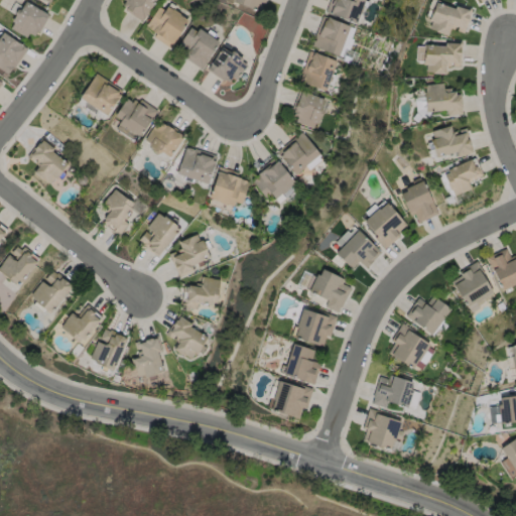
[(122,12),(124,0),(151,0),(148,16),(122,12)]
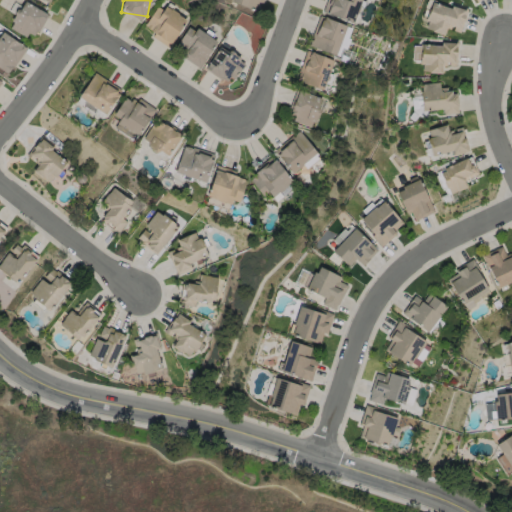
[(262,0),(258,12),(231,2),(231,0),(262,0)]
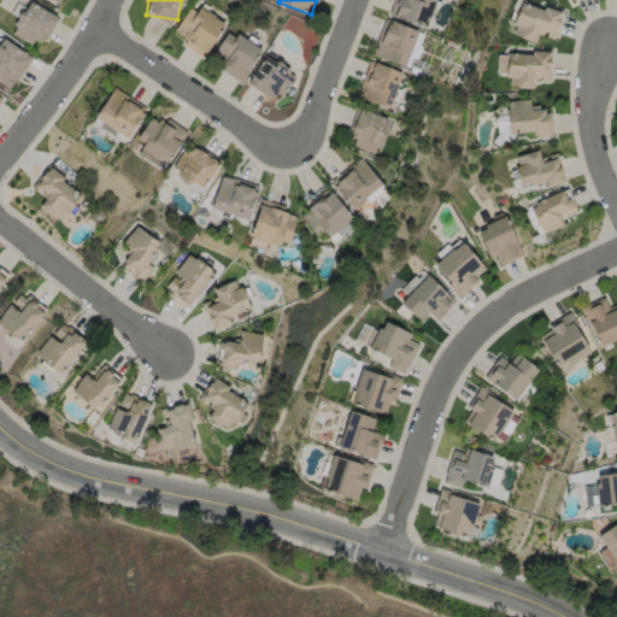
[(438,0),(424,29),(391,13),(397,0),(438,0)]
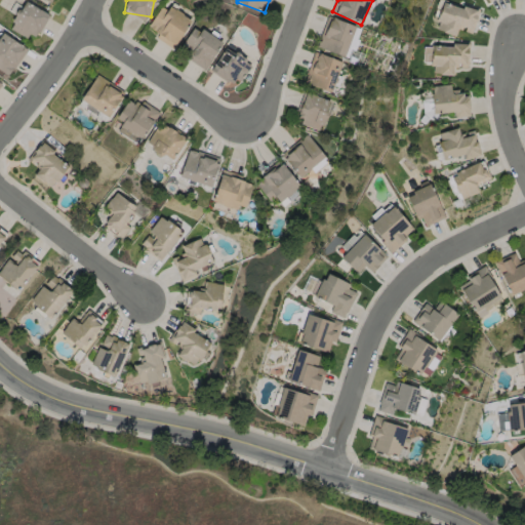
[(9,28),(26,1),(49,15),(34,42),(9,28)]
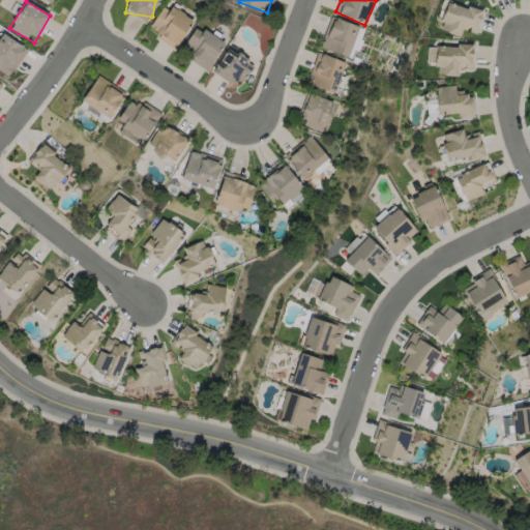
[(483,11),(476,33),(464,29),(461,36),(439,30),(448,1),(483,11)]
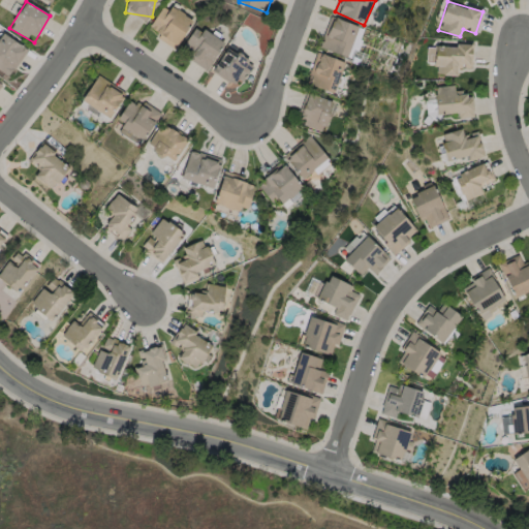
[(168,47),(151,23),(177,3),(194,27),(168,47)]
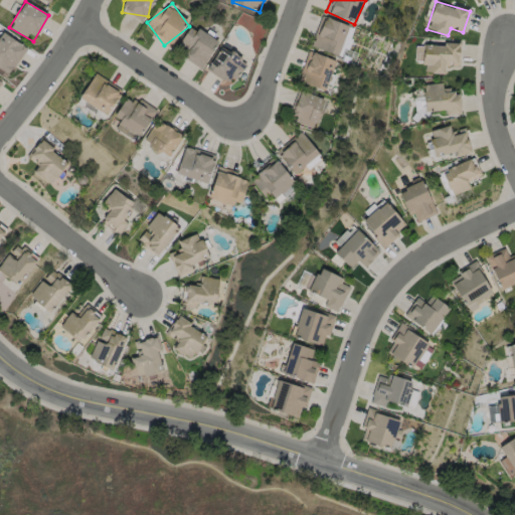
[(349,27),(338,56),(313,47),(323,18),(349,27)]
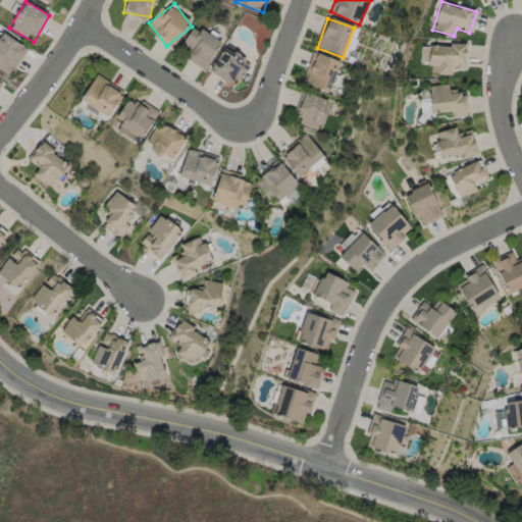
[(222,41),(205,69),(186,58),(190,52),(181,47),(195,24),(222,41)]
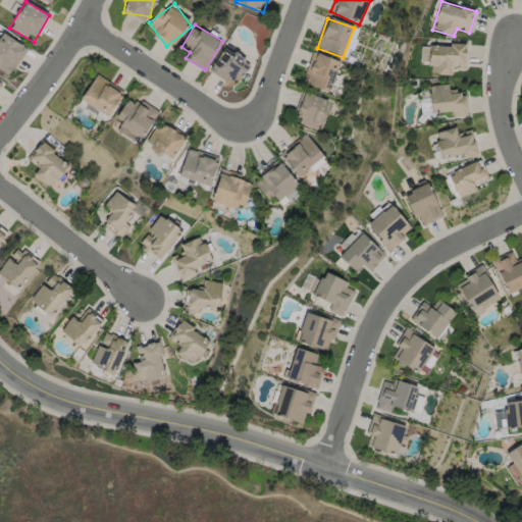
[(8,76),(0,70),(0,32),(1,31),(28,50),(8,76)]
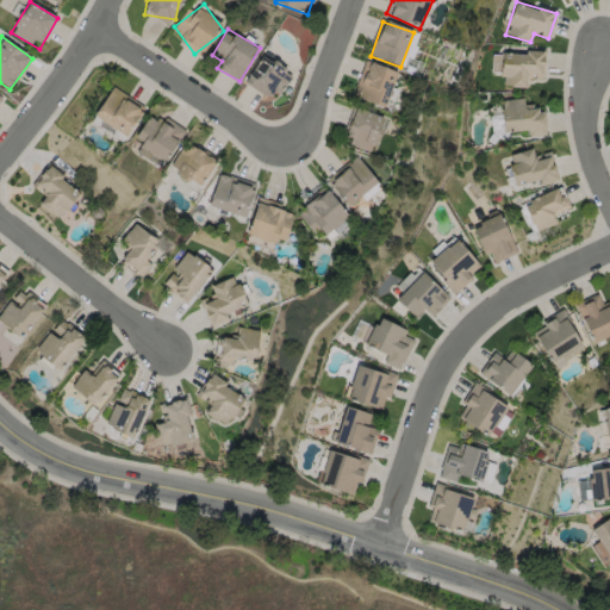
[(246,81),(266,53),(294,74),(274,103),(246,81)]
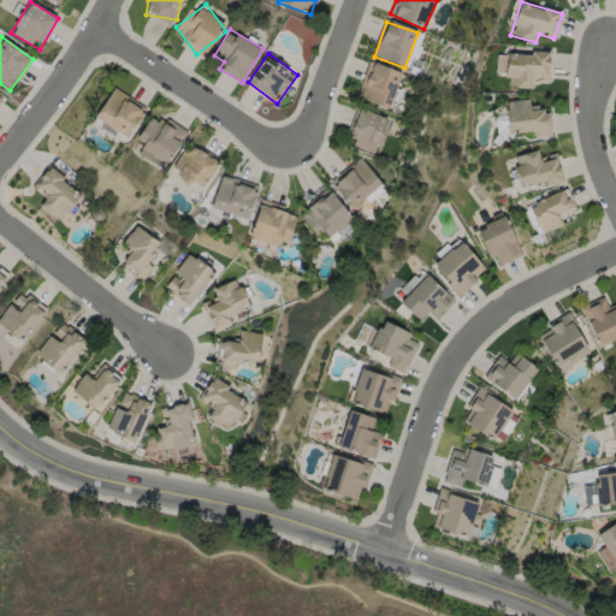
[(550,53),(550,78),(534,78),(533,88),(503,87),(503,53),(550,53)]
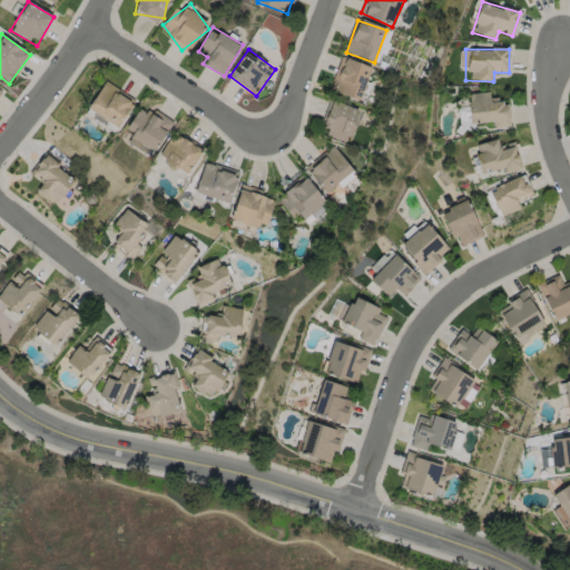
[(371,67),(361,100),(332,91),(342,58),(371,67)]
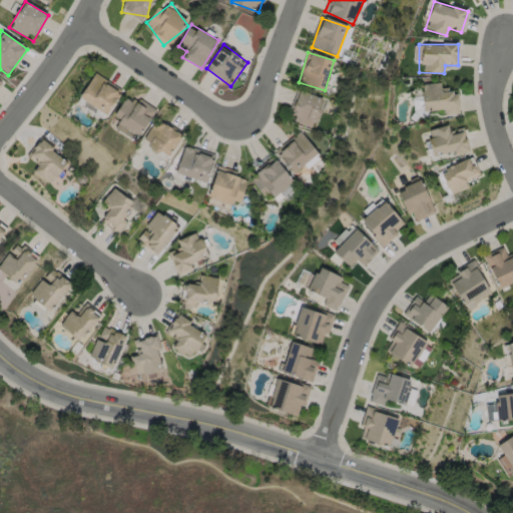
[(79,98),(94,73),(122,90),(106,115),(79,98)]
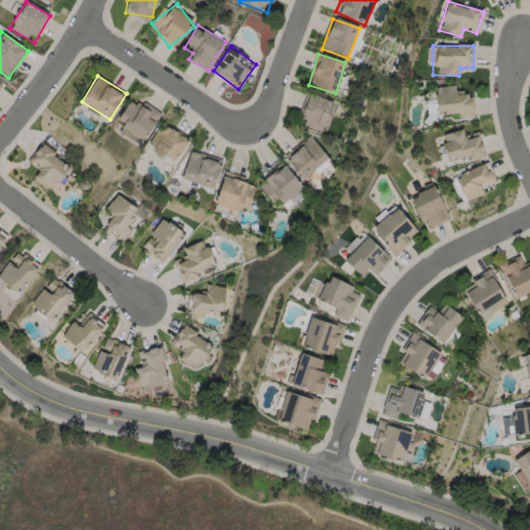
[(436,86),(455,85),(455,93),(473,92),(475,118),(460,119),(459,114),(437,115),(436,86)]
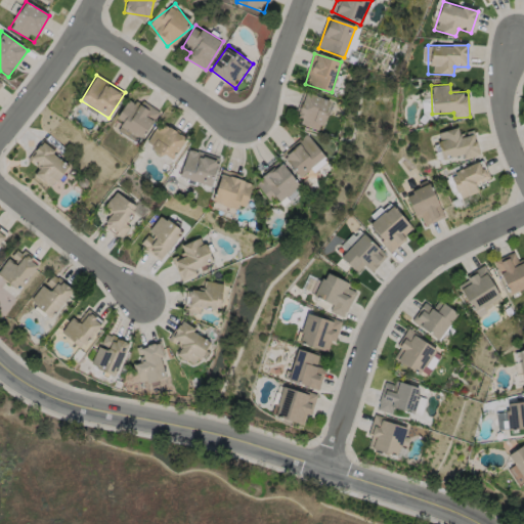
[(319,132),(294,120),(307,92),(333,103),(319,132)]
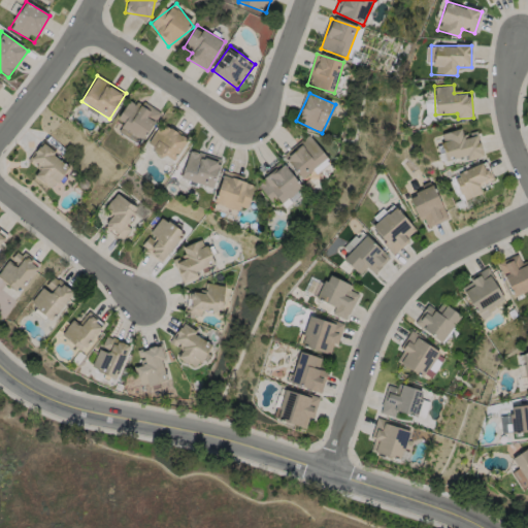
[(133,98),(161,116),(145,140),(118,123),(133,98)]
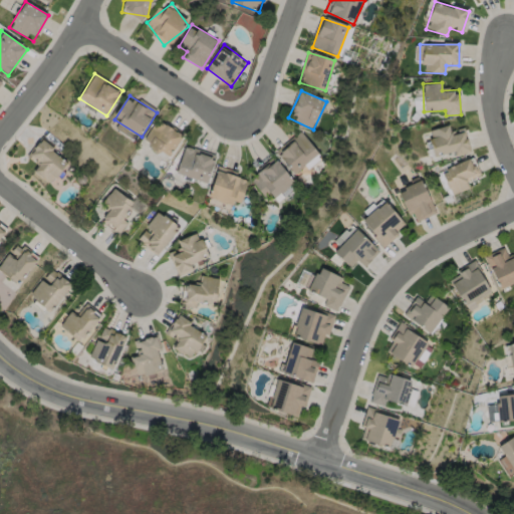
[(170,158),(143,143),(157,118),(183,135),(170,158)]
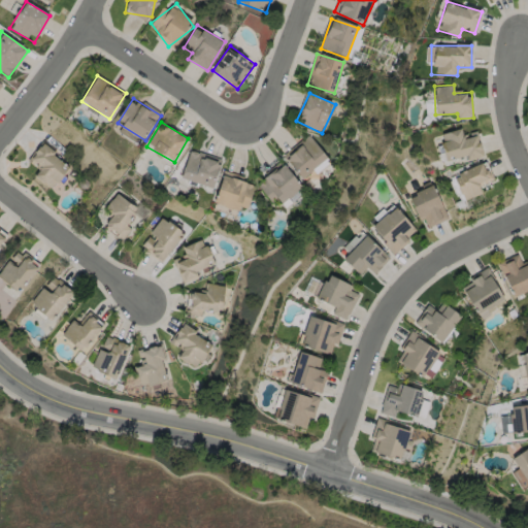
[(476,134),(482,151),(449,163),(439,135),(460,128),(464,138),(476,134)]
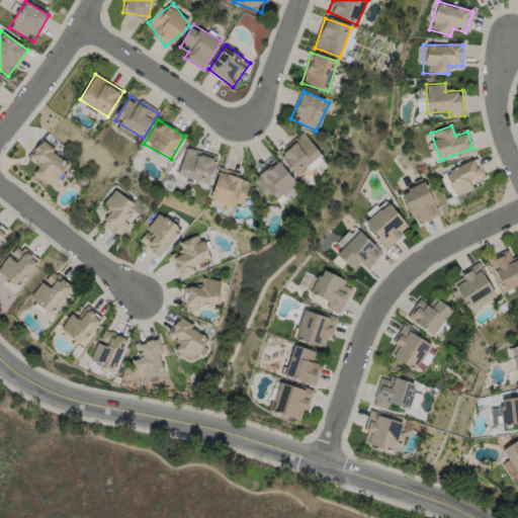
[(279,156),(304,134),(323,156),(299,177),(279,156)]
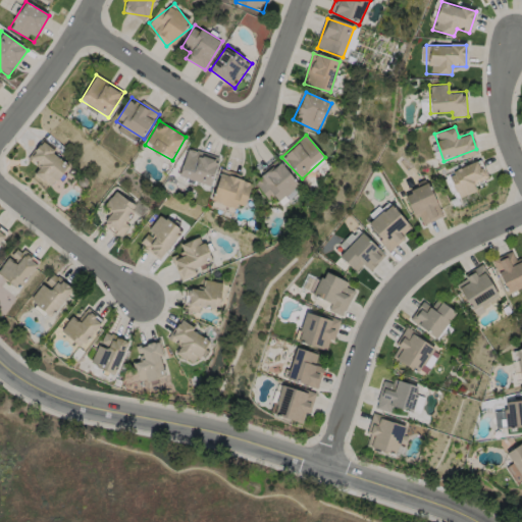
[(34,172),(39,165),(29,157),(43,142),(70,164),(51,187),(34,172)]
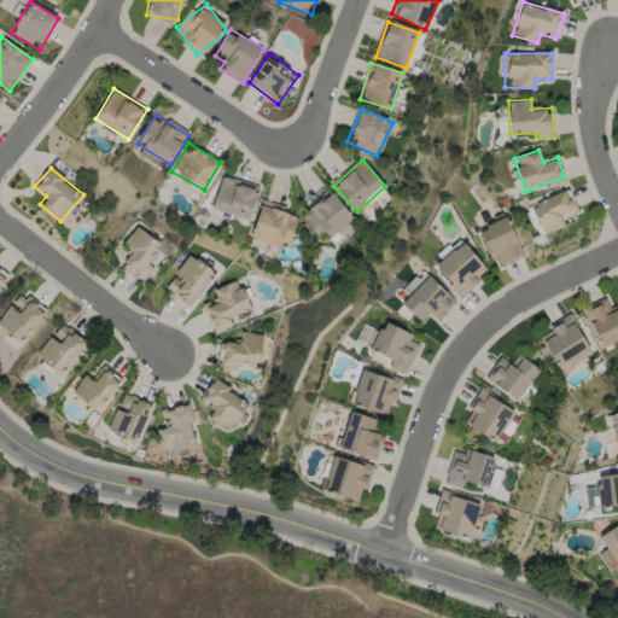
[(213,210),(221,176),(257,186),(249,220),(213,210)]
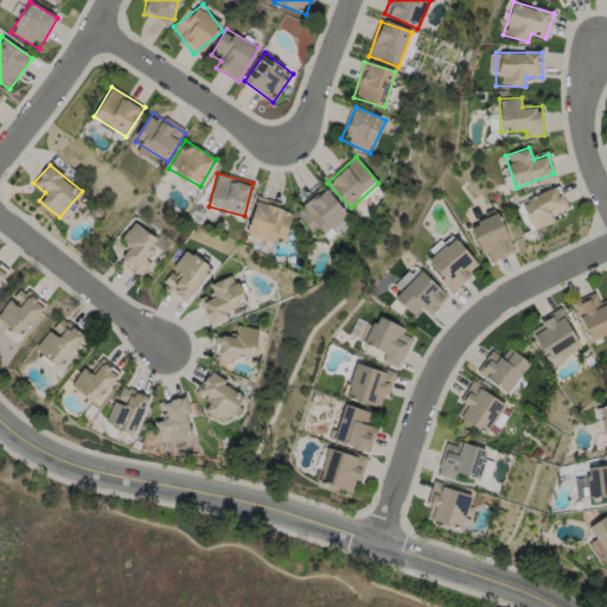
[(519,204),(557,185),(570,210),(532,230),(519,204)]
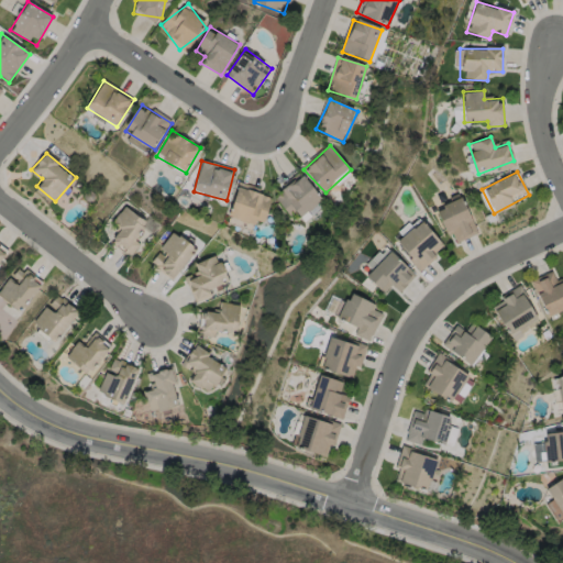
[(276,189),(309,178),(319,206),(297,212),(296,208),(283,212),(276,189)]
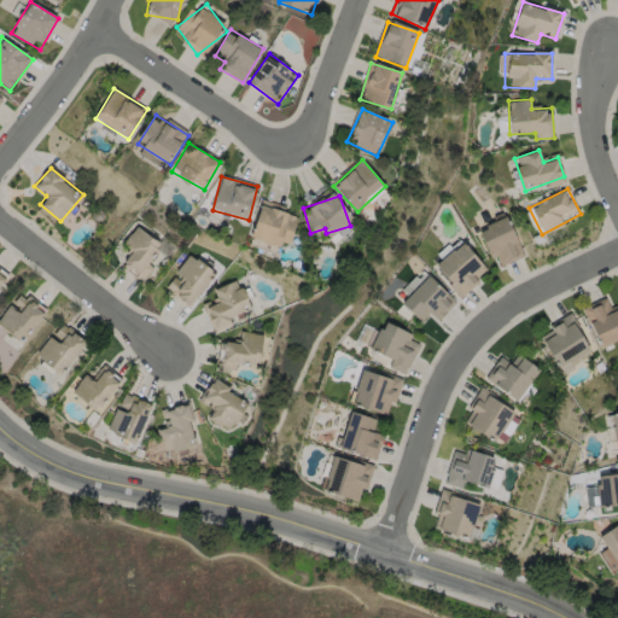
[(289,249),(250,238),(260,204),(298,215),(289,249)]
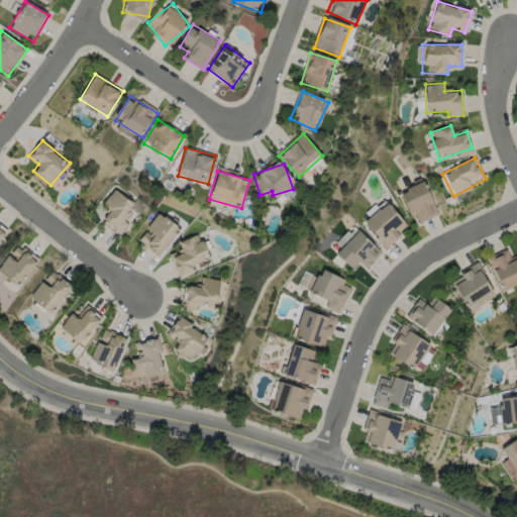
[(400,192),(423,181),(439,213),(417,225),(400,192)]
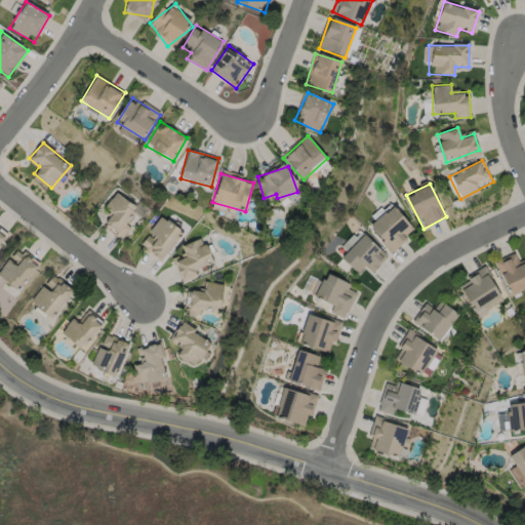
[(120,238),(104,227),(113,212),(105,207),(116,192),(140,210),(120,238)]
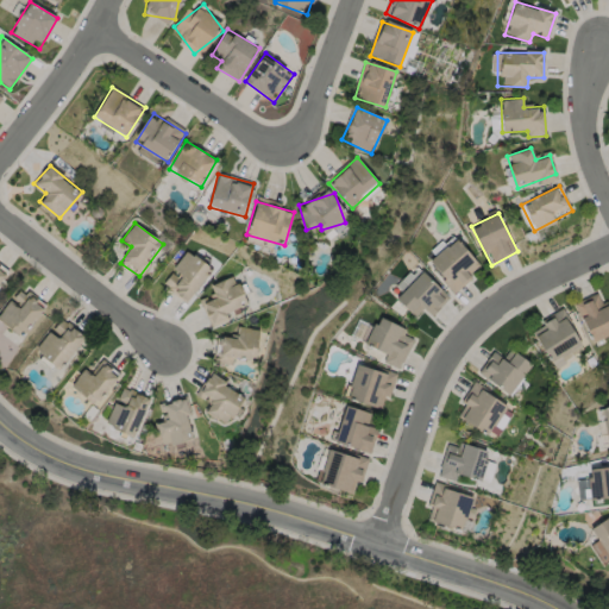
[(443,244),(445,246),(460,238),(481,272),(450,292),(428,253),(443,244)]
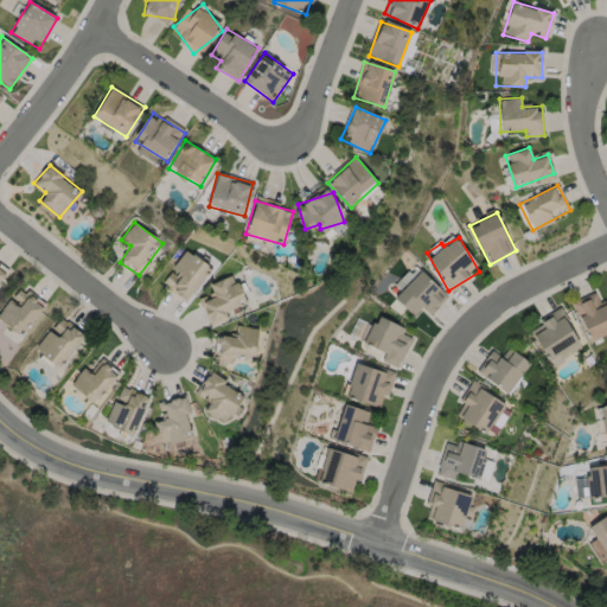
[(160,285),(187,249),(211,268),(185,302),(160,285)]
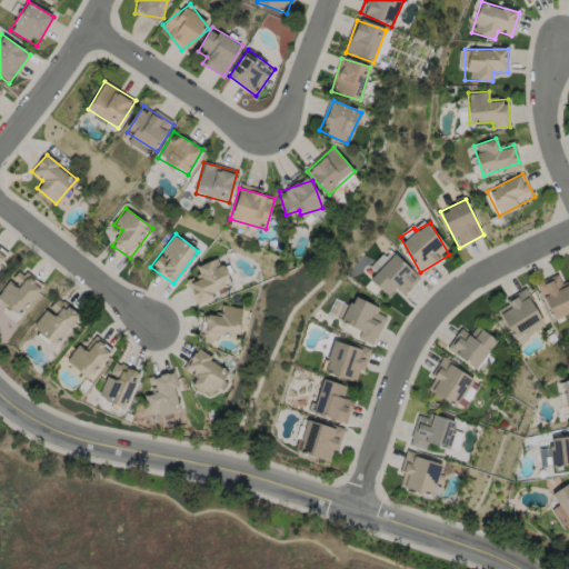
[(403,296),(395,288),(388,296),(369,279),(377,270),(376,269),(391,252),(420,278),(403,296)]
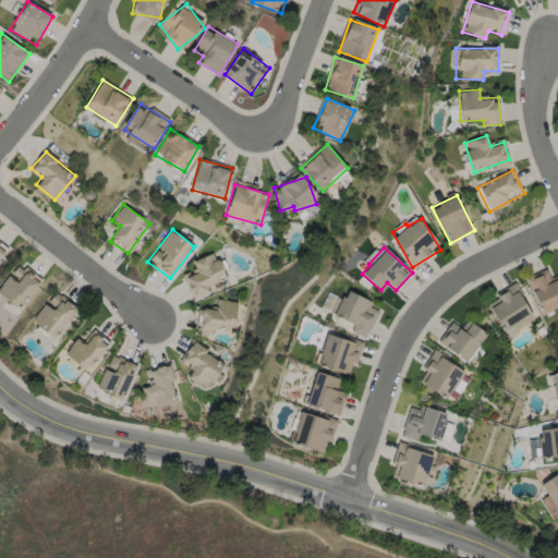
[(193,299),(184,277),(197,271),(193,262),(214,253),(228,283),(193,299)]
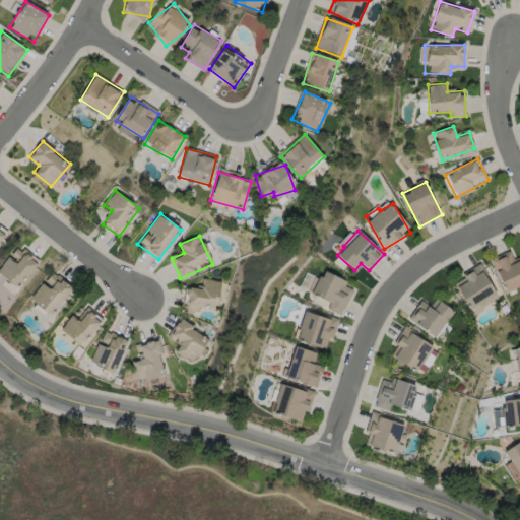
[(519,284),(506,291),(491,260),(515,249),(519,260),(519,284)]
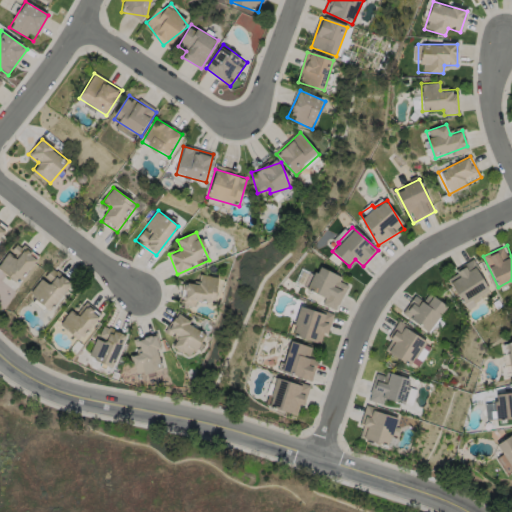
[(0,263),(11,251),(17,256),(25,247),(38,258),(16,282),(0,267),(0,263)]
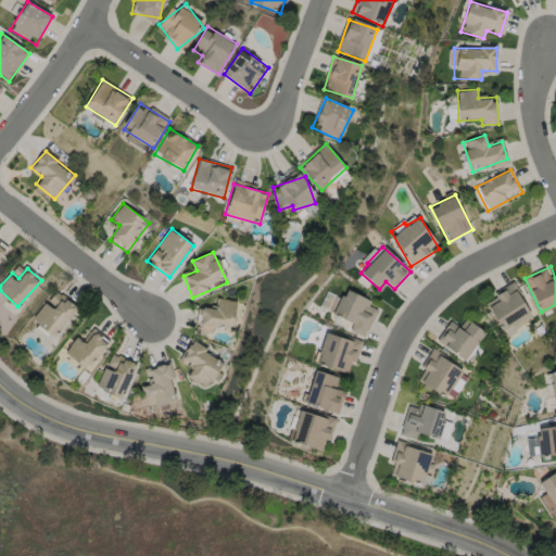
[(488,306),(497,300),(494,294),(513,282),(531,314),(503,331),(488,306)]
